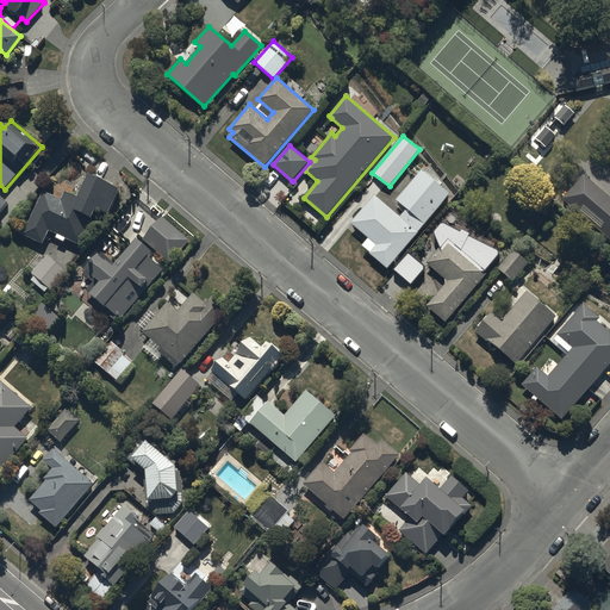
[(408,210),(424,224),(450,195),(422,170),(397,200),(408,210)]
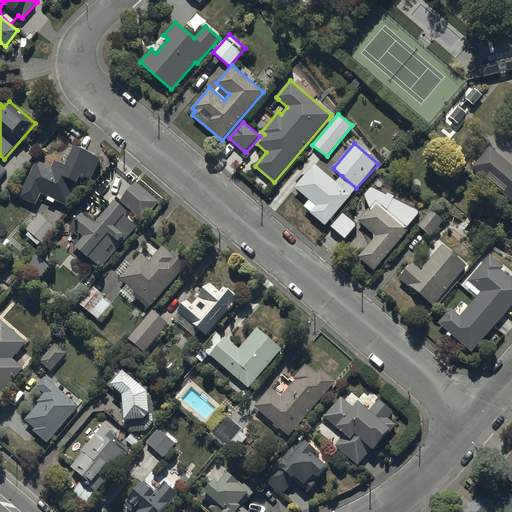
[(91,178),(100,157),(75,145),(66,164),(55,160),(52,167),(36,160),(20,196),(37,204),(42,193),(49,196),(47,200),(54,204),(56,199),(68,204),(82,174),(91,178)]
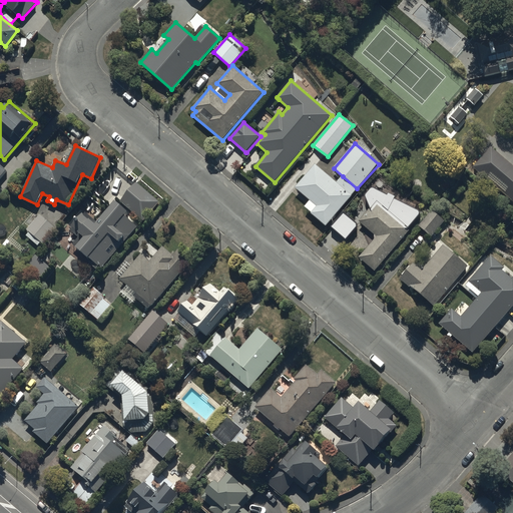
[(512,165),(490,146),(472,166),(512,200),(512,165)]
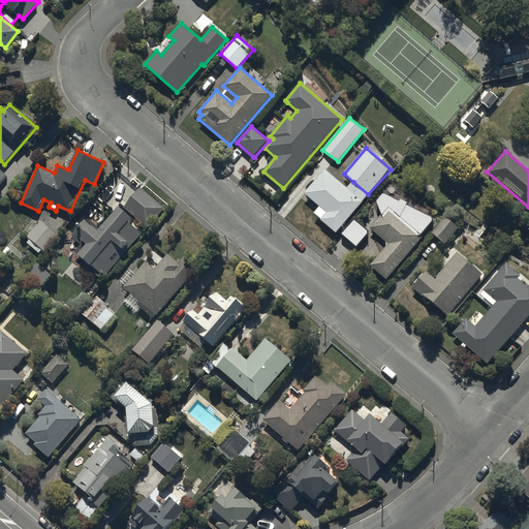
[(324,169),(304,194),(319,208),(327,213),(321,220),(320,220),(336,234),(363,203),(362,201),(347,189),(324,169)]
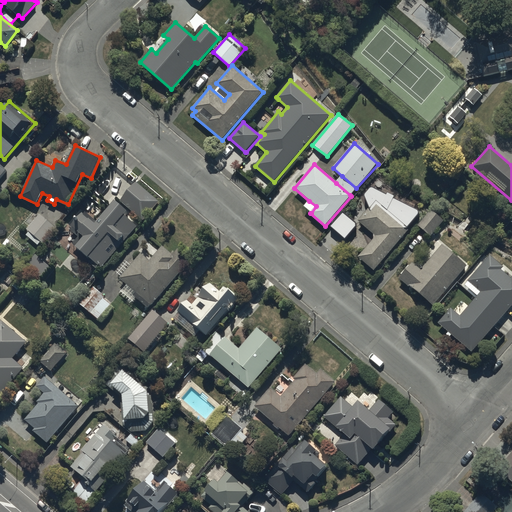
[(350,195),(356,188),(342,176),(336,183),(350,195)]
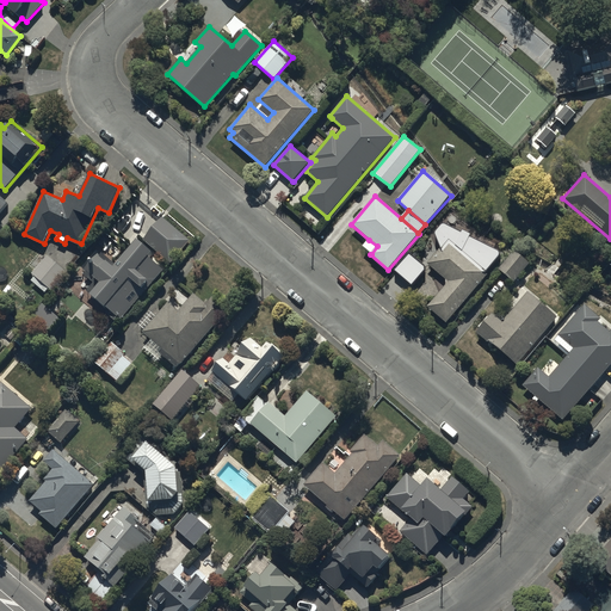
[(116,264),(102,252),(84,273),(92,281),(96,277),(100,279),(90,292),(111,310),(107,314),(115,320),(118,316),(122,319),(165,266),(152,255),(156,251),(172,264),(193,239),(164,214),(142,240),(139,238),(116,264)]
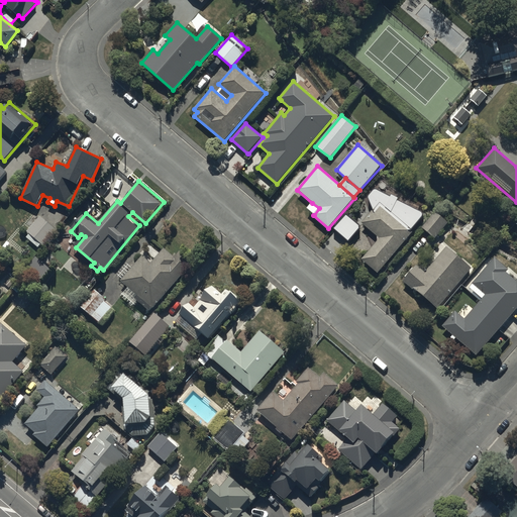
[(362,261),(378,274),(413,232),(411,231),(422,218),(422,217),(422,216),(422,215),(422,214),(421,213),(397,201),(399,199),(392,195),(391,197),(377,190),(376,190),(375,190),(374,191),(369,196),(369,197),(369,198),(369,199),(374,210),(362,223),(378,237),(378,241),(362,261)]
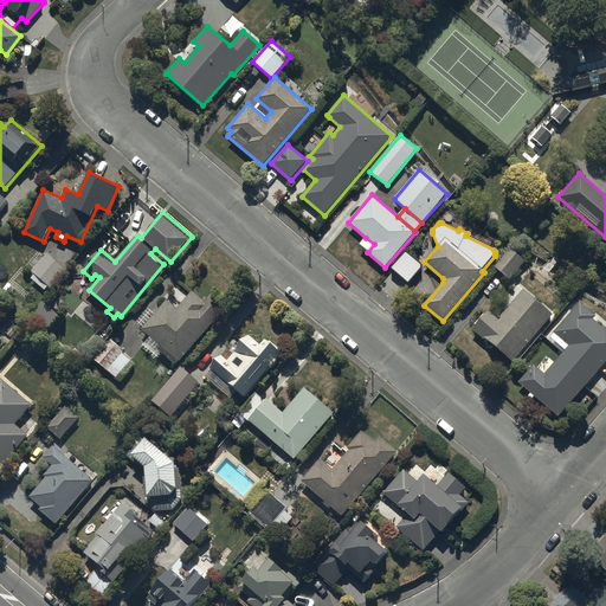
[(368,252),(374,244),(366,238),(360,245),(368,252)]
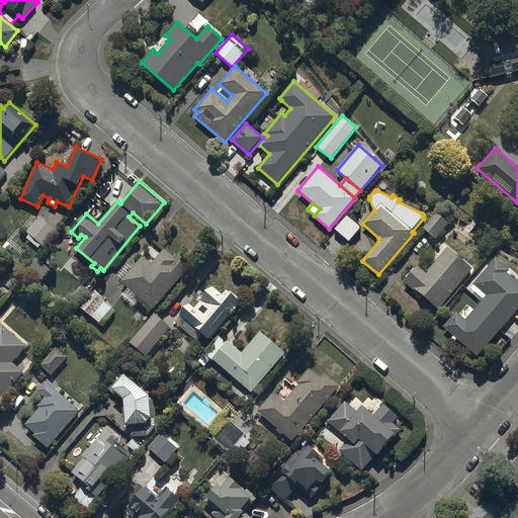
[(437,213),(423,229),(436,240),(449,225),(437,213)]
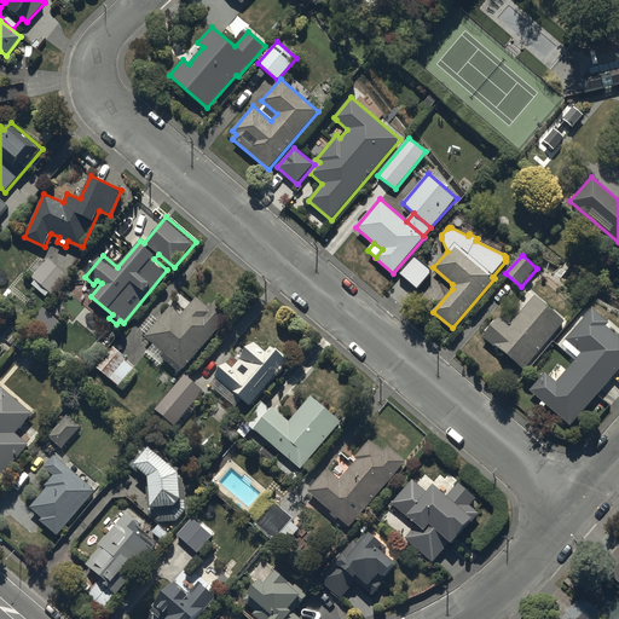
[(68,275),(47,258),(33,276),(35,277),(30,283),(46,295),(48,291),(51,294),(68,275)]
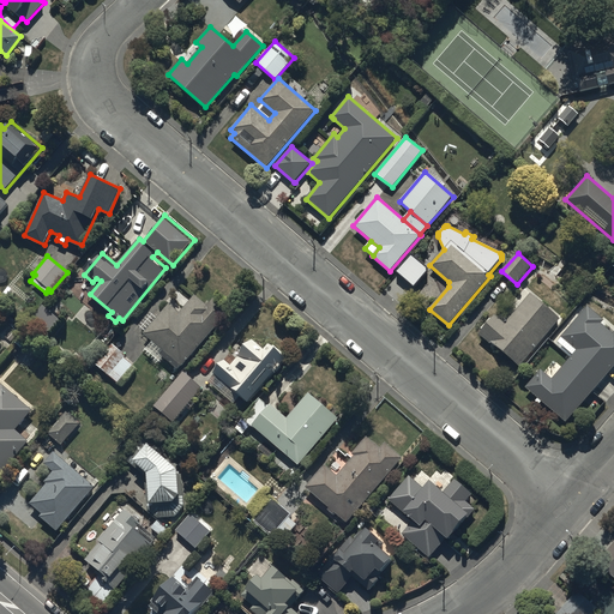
[(411,256),(397,272),(414,288),(427,272),(427,269),(411,256)]
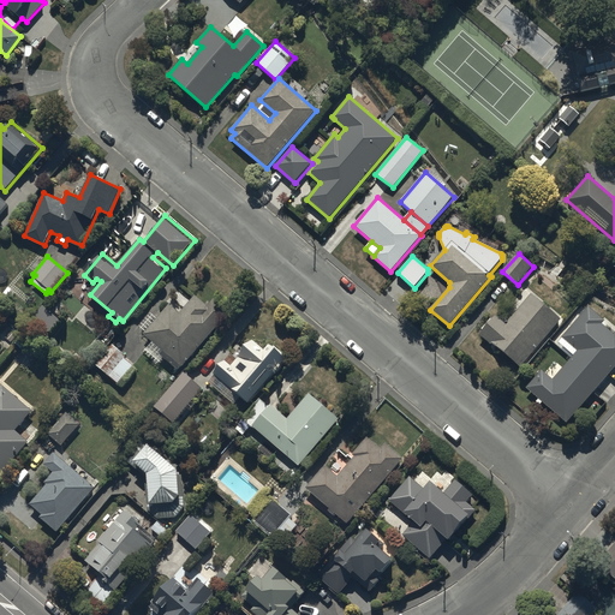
[(180,312),(169,303),(144,333),(162,350),(160,353),(178,369),(230,310),(214,297),(209,303),(207,302),(206,304),(195,294),(189,302),(180,294),(175,300),(184,308),(180,312)]
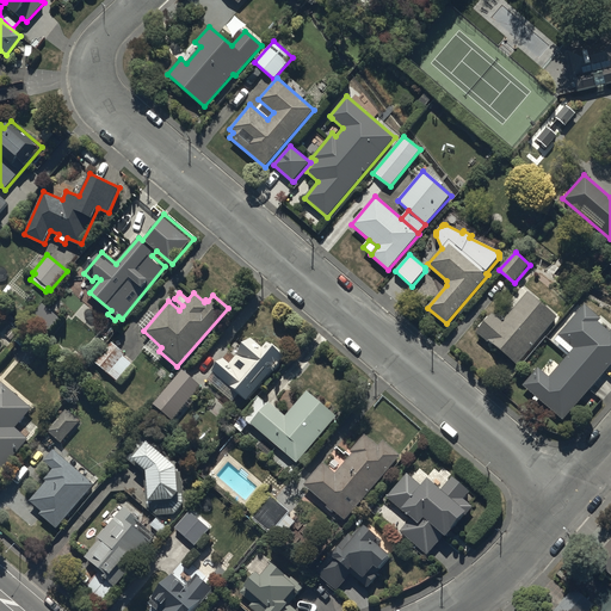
[(489,341),(517,365),(557,318),(528,292),(503,322),(493,314),(476,333),(488,343),(489,341)]
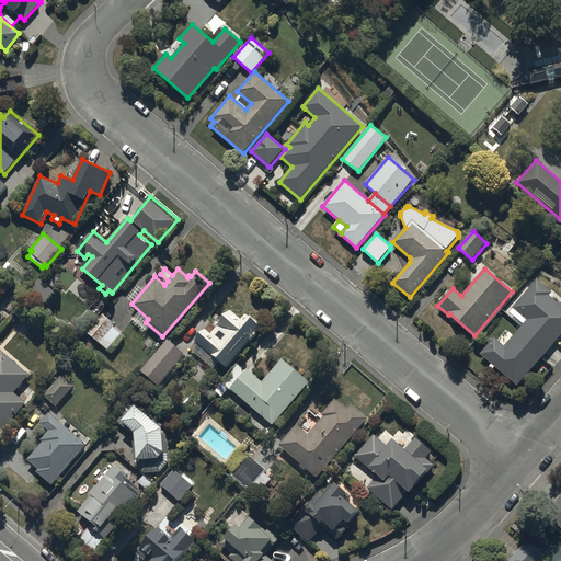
[(56,292),(38,277),(27,289),(45,304),(56,292)]
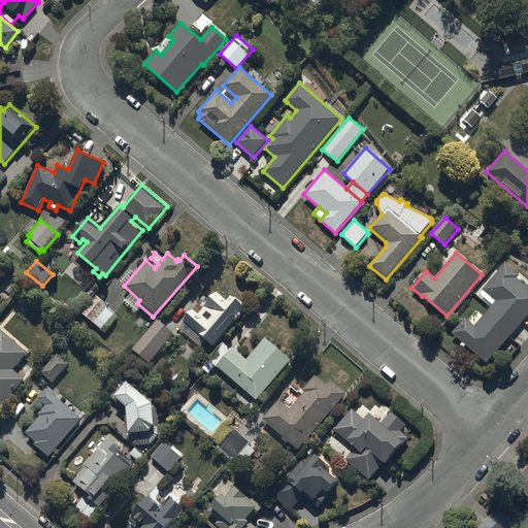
[(452,333),(488,364),(509,337),(523,323),(527,316),(527,285),(527,287),(517,278),(519,275),(505,264),(483,291),(496,302),(474,327),(464,319),(452,333)]
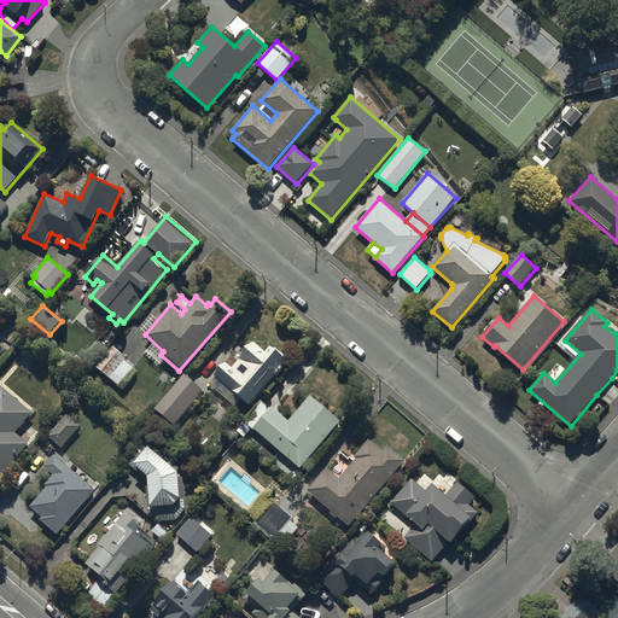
[(215,373),(217,375),(210,384),(235,406),(243,397),(249,403),(289,359),(272,343),(266,350),(252,339),(239,355),(237,353),(227,362),(226,361),(215,373)]
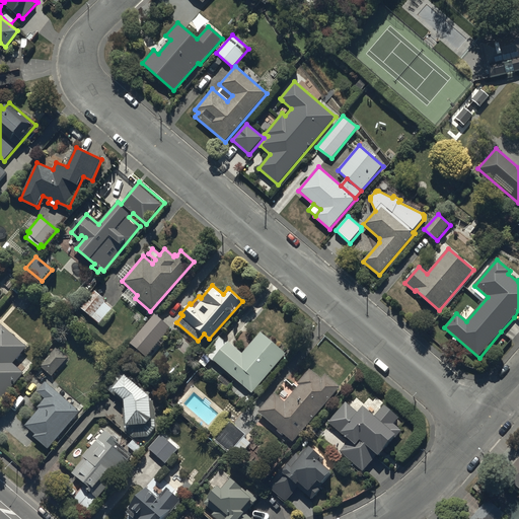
[(106,299),(93,290),(80,307),(100,322),(113,307),(104,301),(106,299)]
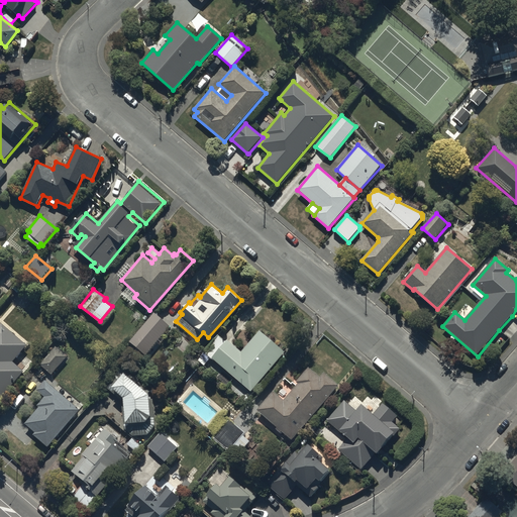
[(170,326),(154,313),(130,341),(145,354),(170,326)]
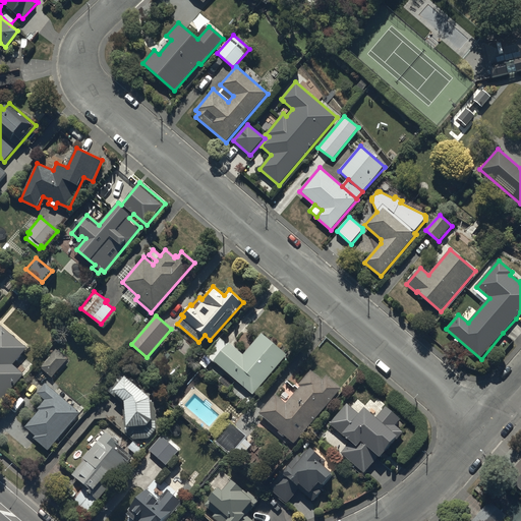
[(0,401),(23,373),(12,363),(25,347),(1,327),(0,327),(0,401)]
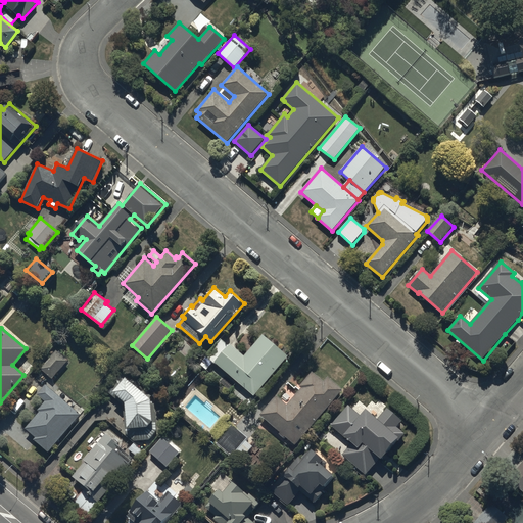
[(244,355),(231,344),(229,346),(221,338),(205,355),(215,364),(216,362),(253,395),(287,355),(263,334),(244,355)]
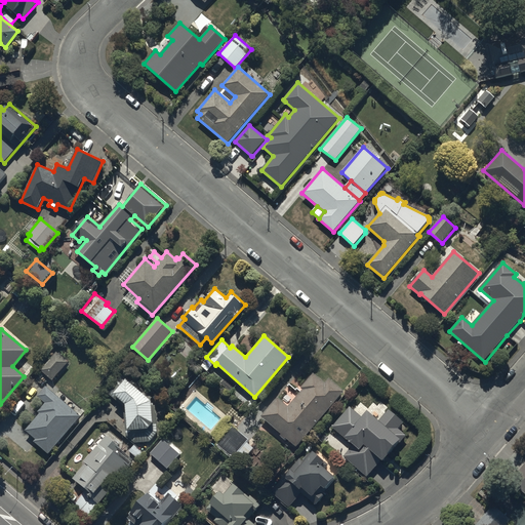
[(57,354),(41,372),(53,382),(70,364),(57,354)]
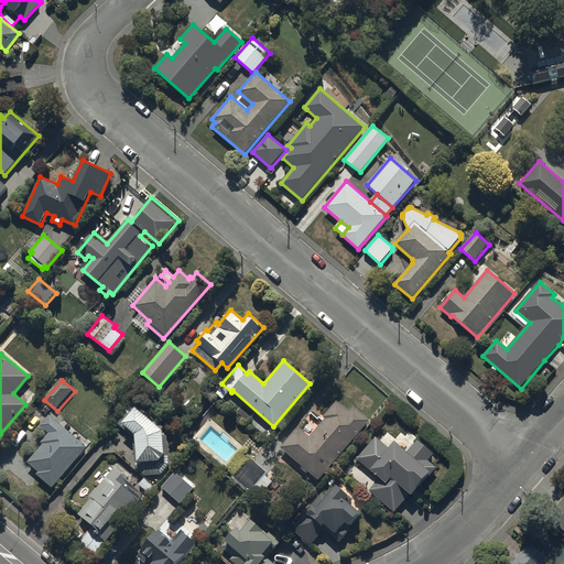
[(122,426),(126,424),(136,433),(138,475),(161,474),(170,464),(167,427),(132,397),(112,418),(122,426)]
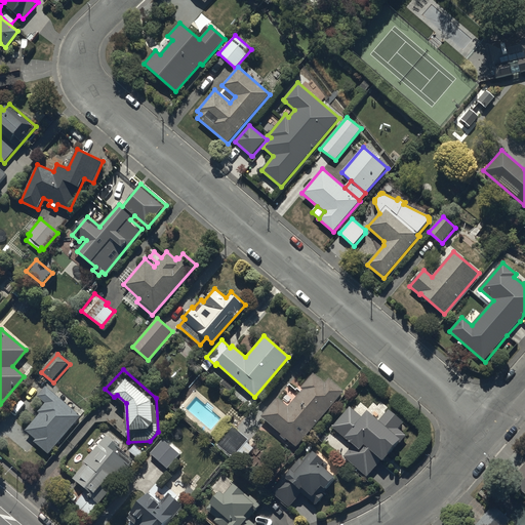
[(261,418),(297,448),(345,393),(329,379),(325,385),(314,374),(301,389),(304,391),(288,407),(278,398),(261,418)]
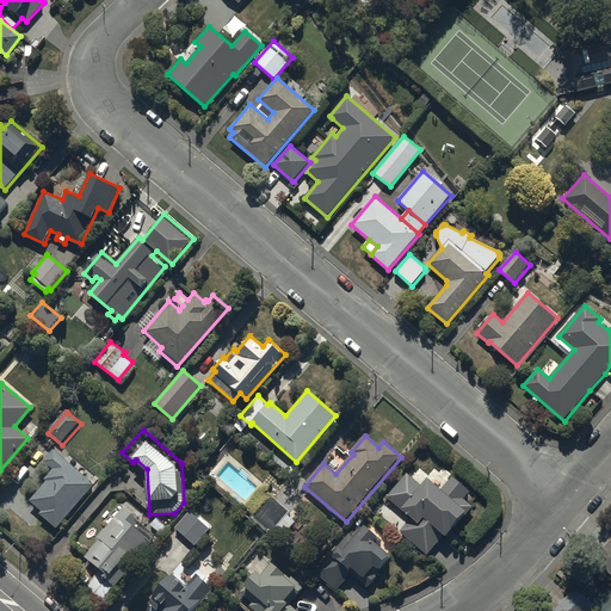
[(97,485),(55,449),(43,462),(53,470),(44,480),(47,482),(31,501),(43,512),(41,514),(59,529),(97,485)]
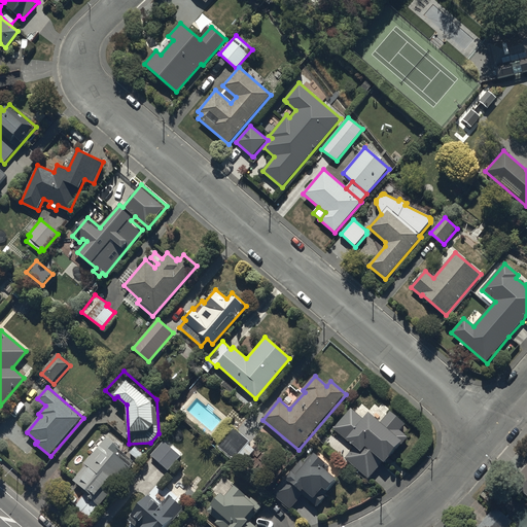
[(351,410),(334,430),(347,442),(355,448),(345,459),(369,480),(379,467),(383,463),(385,465),(403,444),(408,438),(400,431),(406,425),(390,412),(380,424),(370,415),(364,421),(351,410)]
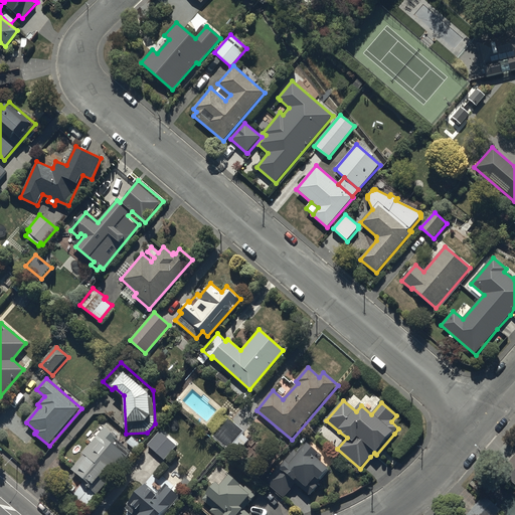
[(244,431),(228,417),(213,438),(228,450),(244,431)]
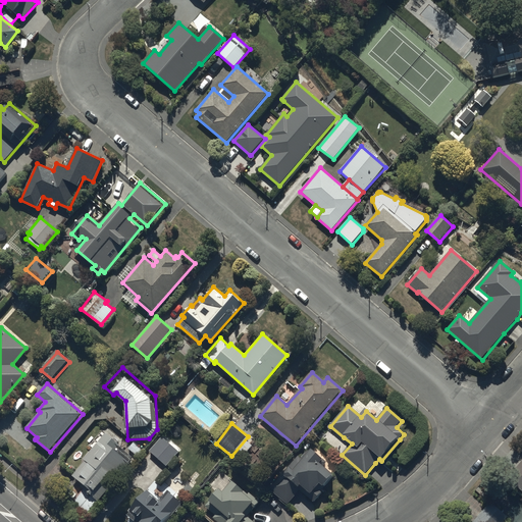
[(86,462),(72,477),(84,485),(82,488),(84,490),(98,503),(132,462),(119,452),(122,448),(106,433),(84,460),(86,462)]
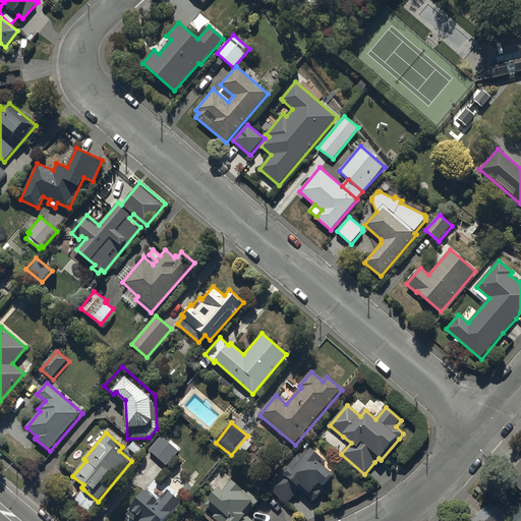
[(162,437),(150,451),(166,466),(179,452),(162,437)]
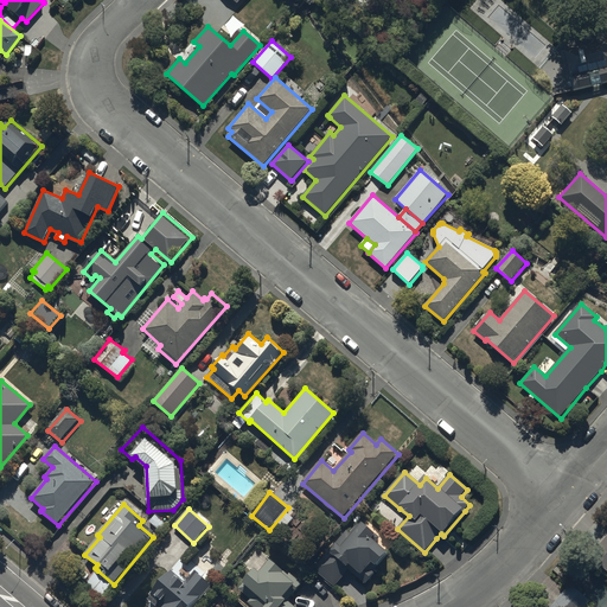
[(155,516),(149,523),(163,534),(168,525),(155,516)]
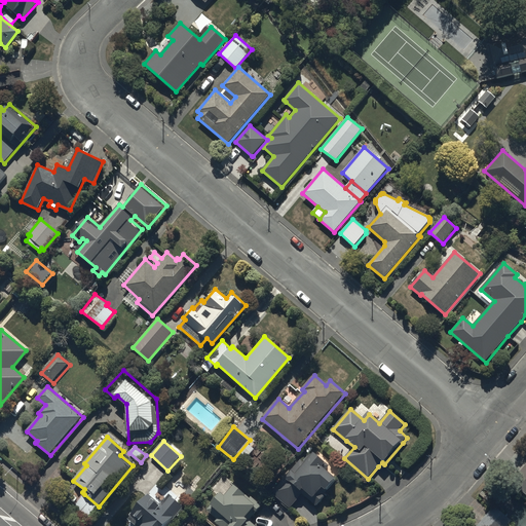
[(285,479),(271,493),(290,510),(302,495),(316,506),(326,496),(324,494),(326,491),(336,481),(323,468),(326,464),(312,453),(303,463),(301,460),(285,479)]
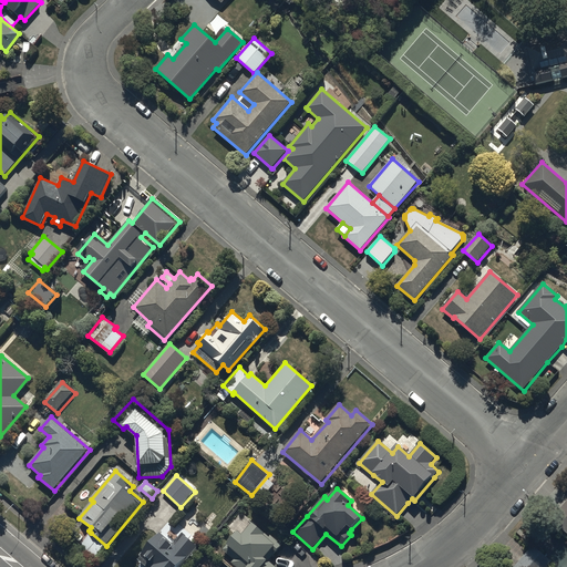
[(566,502),(552,521),(566,534),(566,502)]
